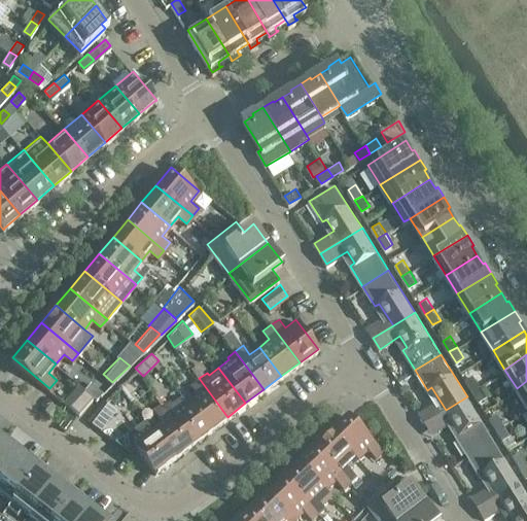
[(472,389),(481,384),(473,374),(465,378),(472,389)]
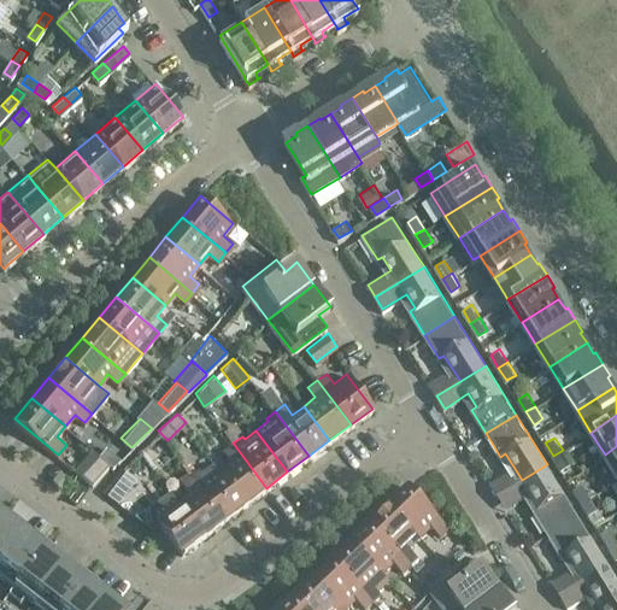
[(219,469),(246,504),(266,488),(233,443),(223,450),(231,459),(219,469)]
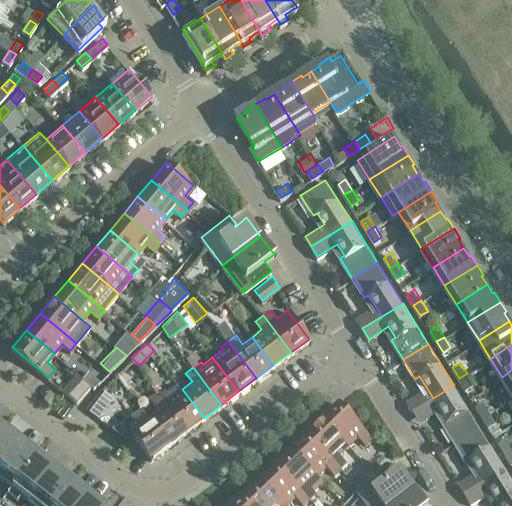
[(88,369),(83,375),(91,383),(92,384),(94,385),(99,381),(101,379),(88,369)]
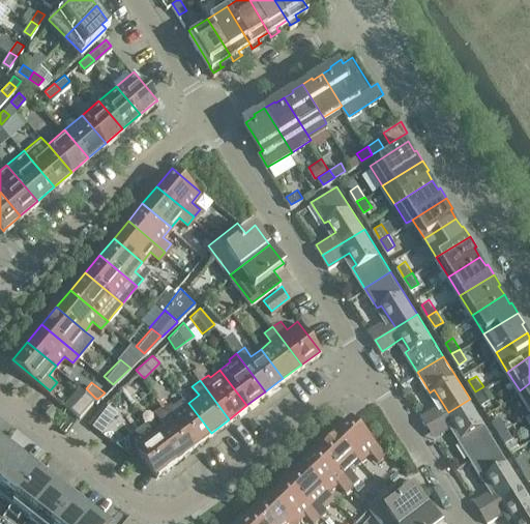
[(529,383),(520,390),(529,407),(529,383)]
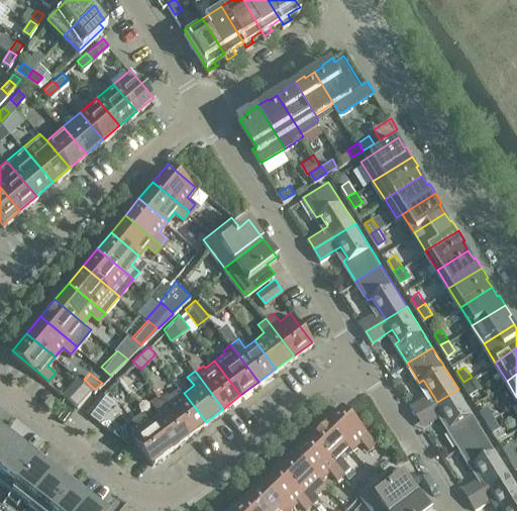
[(478,388),(472,377),(463,382),(471,393),(478,388)]
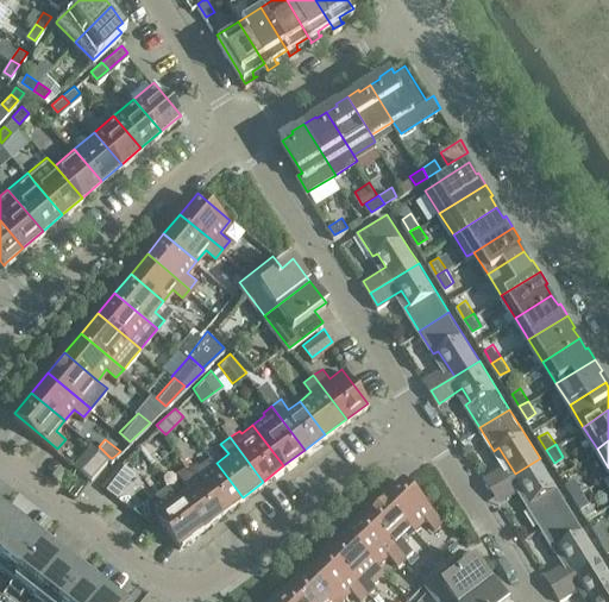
[(92,475),(108,456),(99,446),(82,465),(92,475)]
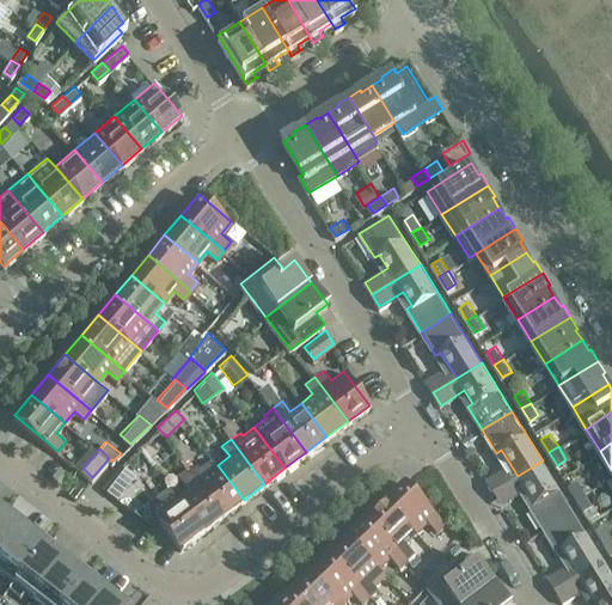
[(190,470),(222,514),(244,500),(218,465),(210,454),(190,470)]
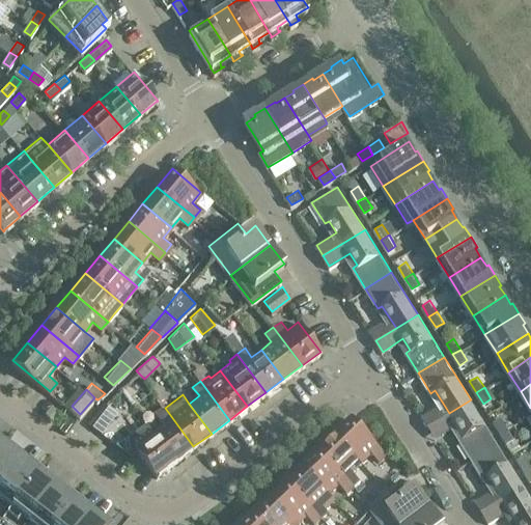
[(114,396),(91,419),(104,433),(128,410),(114,396)]
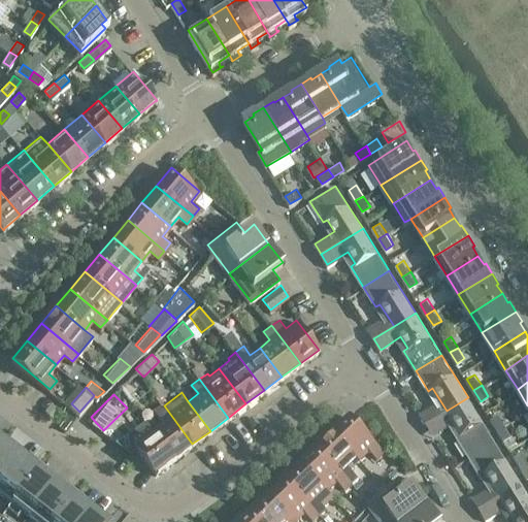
[(468,455),(494,439),(468,397),(447,411),(460,432),(456,435),(468,455)]
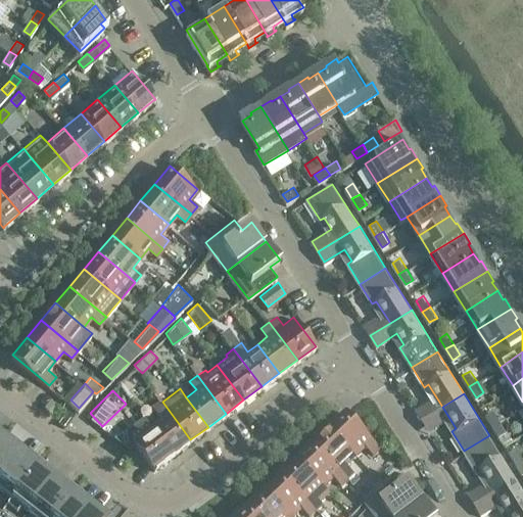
[(151,424),(173,453),(190,439),(162,402),(154,408),(160,416),(151,424)]
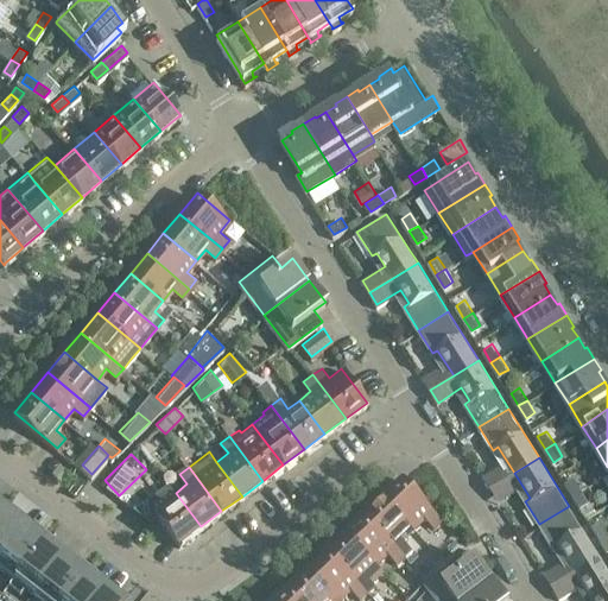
[(572,493),(582,487),(574,475),(565,480),(572,493)]
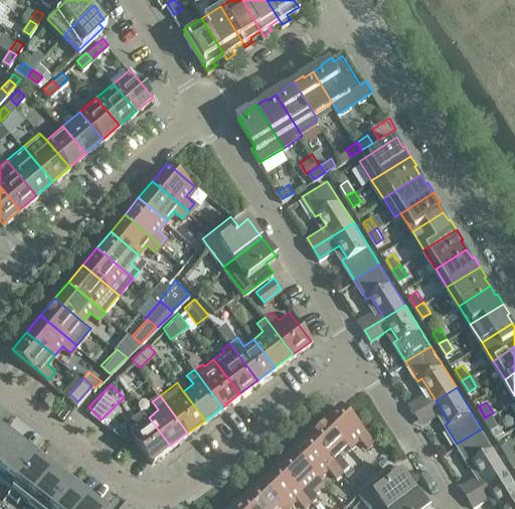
[(343,403),(327,419),(352,446),(360,438),(367,445),(375,438),(343,403)]
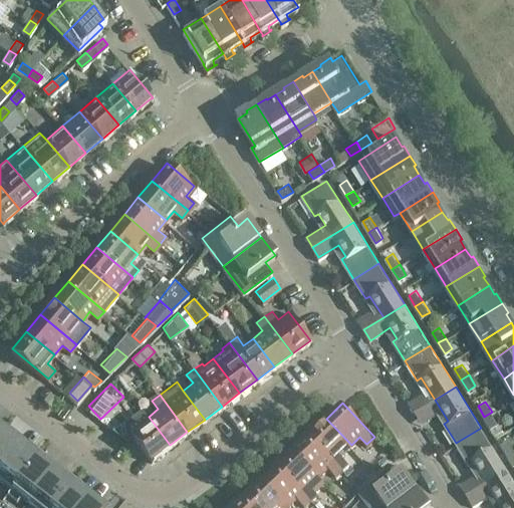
[(142,408),(123,422),(134,435),(152,459),(170,445),(149,417),(142,408)]
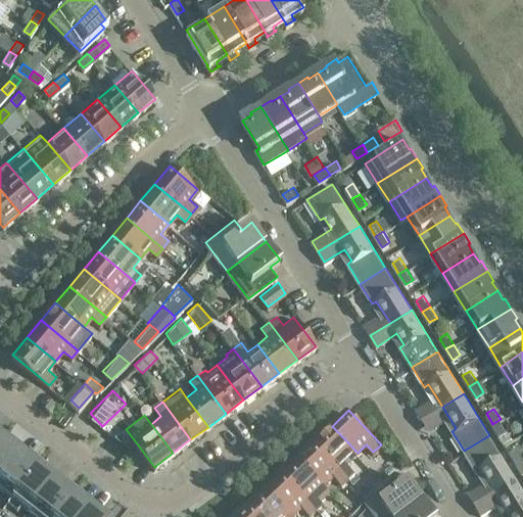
[(507,430),(501,419),(492,424),(500,435),(507,430)]
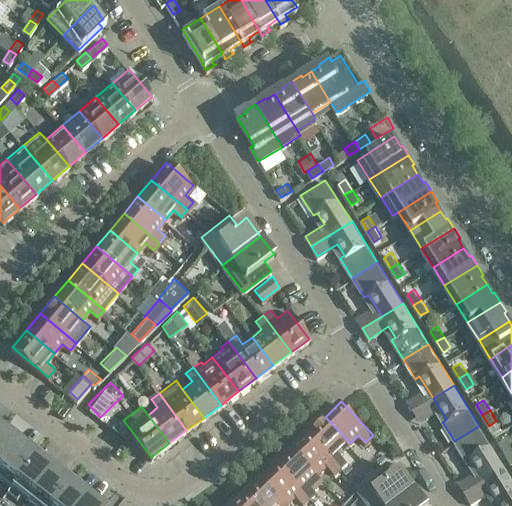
[(309,432),(341,466),(348,459),(341,451),(350,443),(325,417),(309,432)]
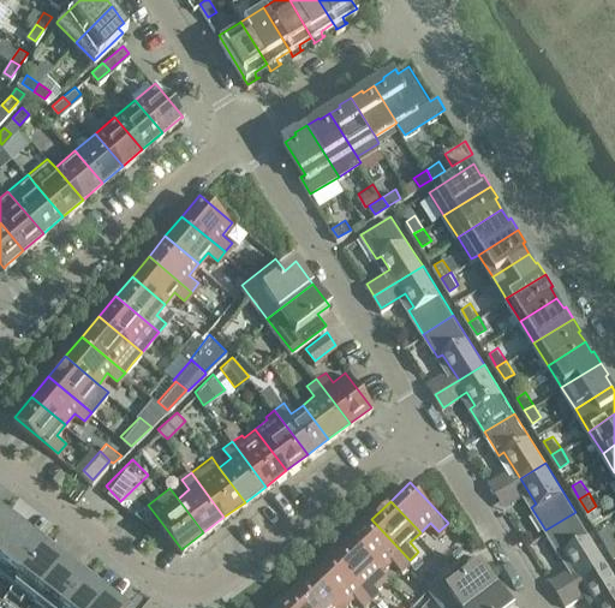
[(147,504),(135,512),(151,525),(160,520),(148,505),(147,504)]
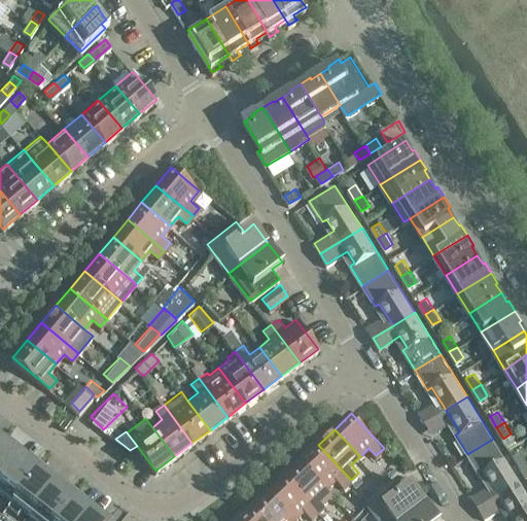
[(0,440),(0,476),(20,451),(2,438),(0,440)]
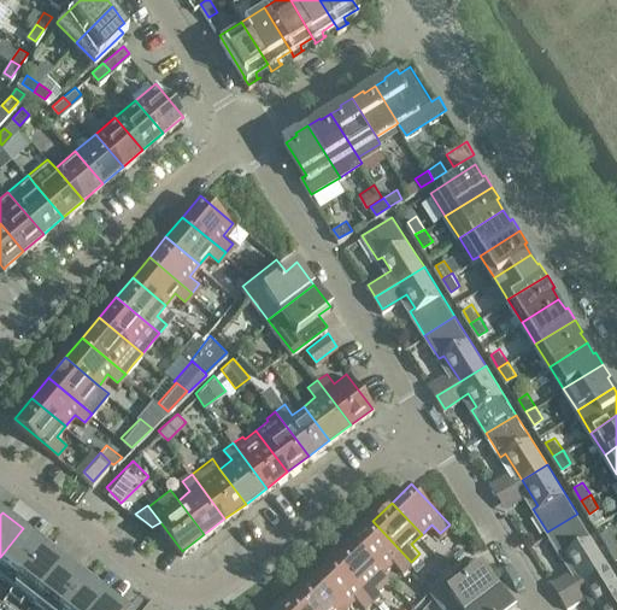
[(577,514),(547,532),(562,556),(566,552),(576,567),(570,570),(577,581),(579,582),(609,563),(577,514)]
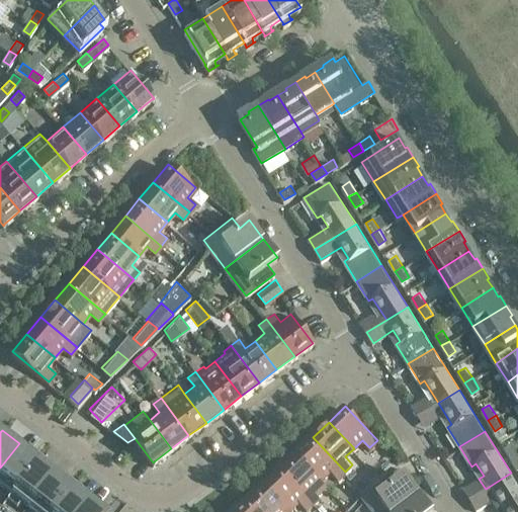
[(313,437),(296,452),(322,479),(331,471),(338,478),(345,472),(313,437)]
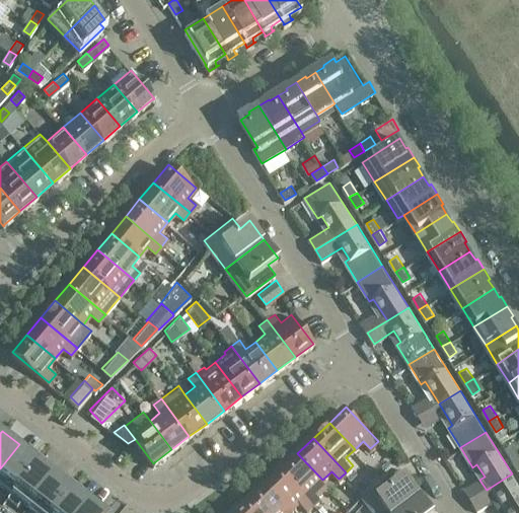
[(512,458),(518,453),(518,452),(513,442),(506,447),(512,458)]
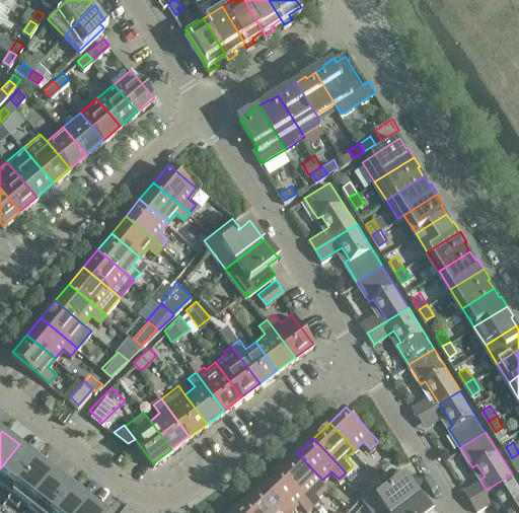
[(0,468),(0,482),(11,491),(36,458),(19,444),(0,468)]
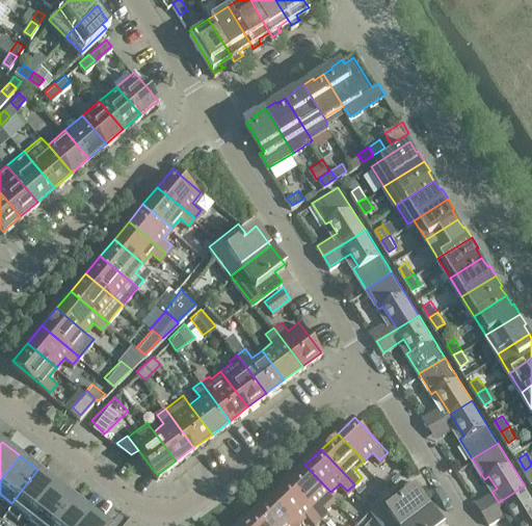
[(304,465),(289,480),(322,515),(329,508),(328,507),(338,499),(330,492),(304,465)]
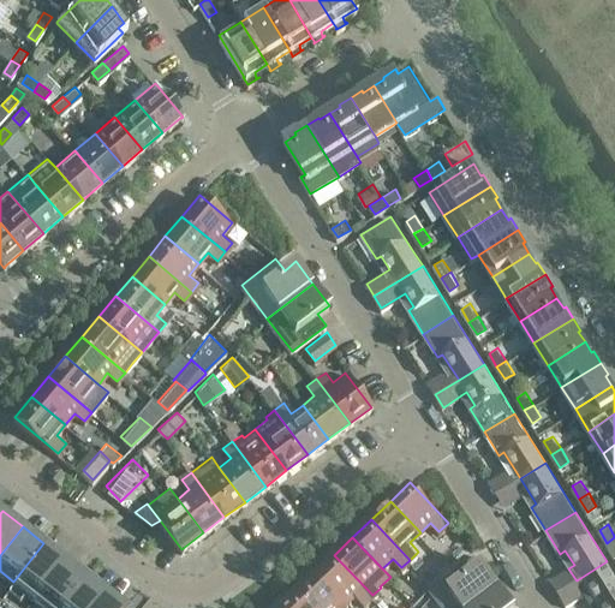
[(13,582),(34,597),(64,559),(43,543),(13,582)]
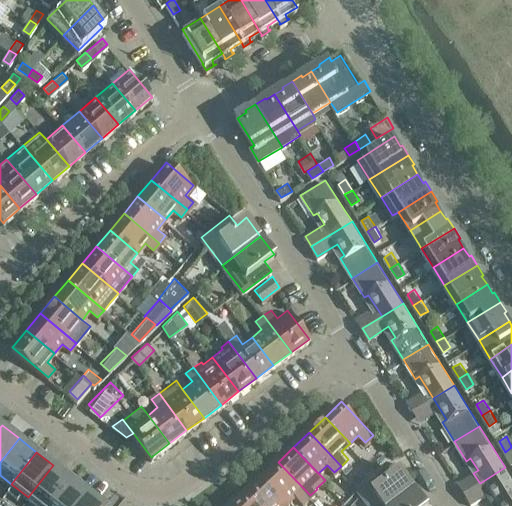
[(278,462),(262,477),(287,503),(296,495),(303,502),(310,495),(278,462)]
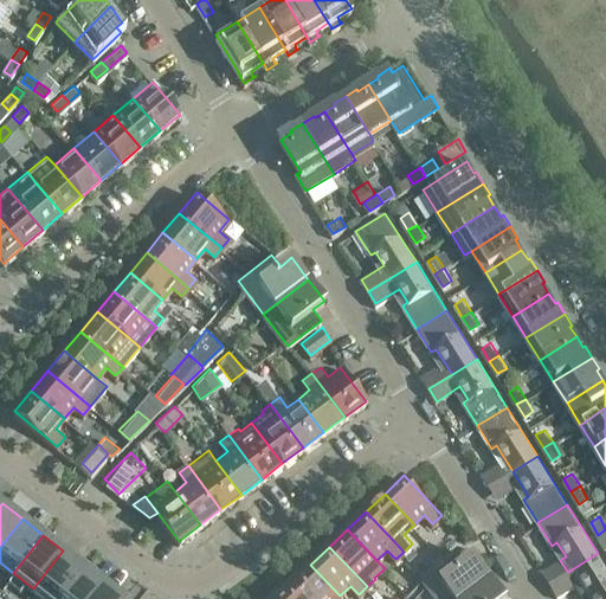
[(63,551),(33,588),(46,598),(57,598),(83,566),(63,551)]
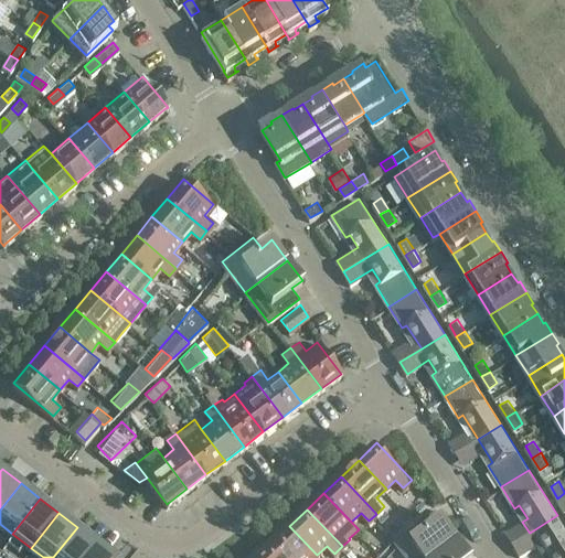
[(520,554),(541,540),(548,553),(544,556),(545,557),(564,557),(564,526),(557,515),(530,533),(529,532),(513,542),(512,542),(520,554)]
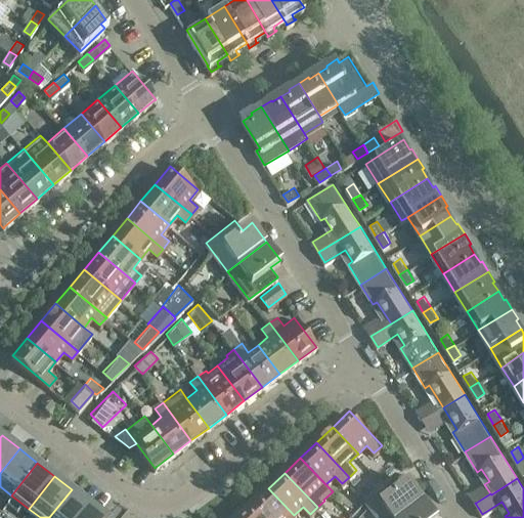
[(380,517),(400,517),(427,499),(412,480),(393,494),(386,484),(365,500),(380,517)]
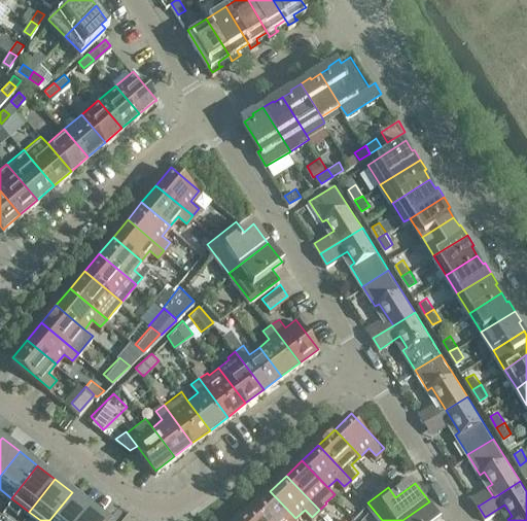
[(270,491),(253,507),(267,520),(297,520),(295,518),(270,491)]
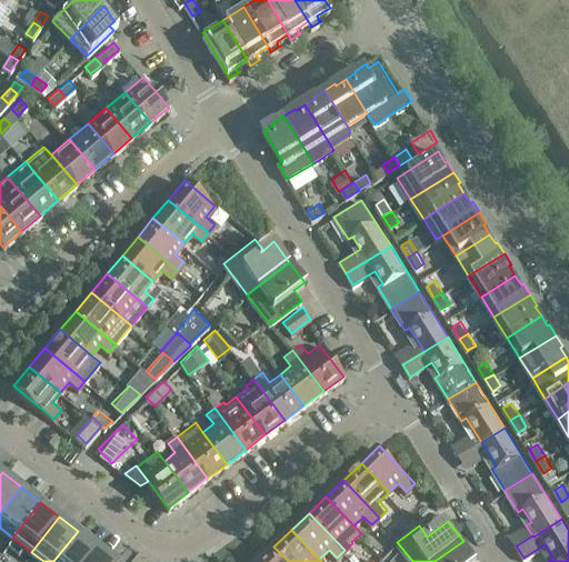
[(53,561),(85,561),(98,547),(78,531),(53,561)]
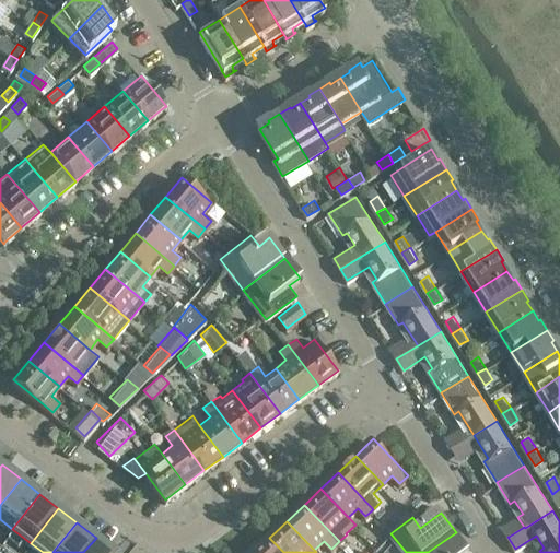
[(469,552),(470,552),(456,532),(428,552),(469,552)]
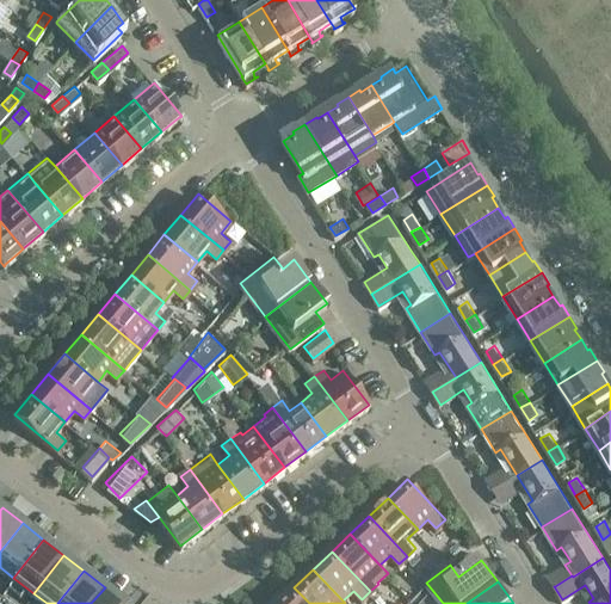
[(105,587),(91,603),(124,603),(125,603),(105,587)]
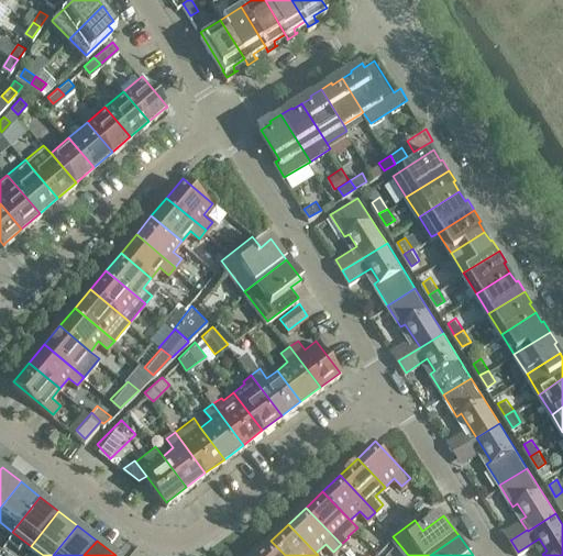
[(285,555),(271,541),(254,555),(285,555)]
